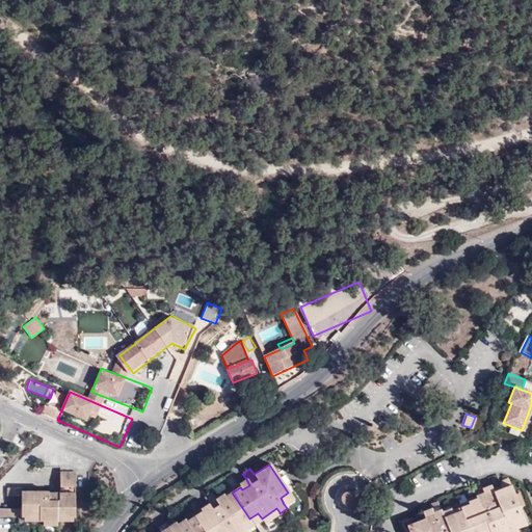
[(21,499),(20,510),(20,519),(24,519),(32,519),(32,516),(40,516),(40,523),(43,523),(57,523),(57,516),(64,516),(64,519),(73,519),(75,519),(75,494),(75,488),(76,488),(76,475),(60,475),(60,495),(59,496),(59,506),(49,506),(49,495),(49,494),(22,494),(21,490),(7,490),(7,498),(21,499)]
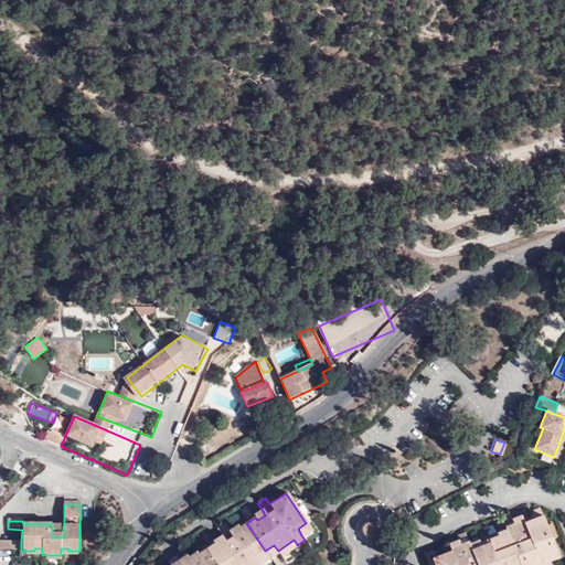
[(95,504),(81,504),(81,519),(80,519),(80,524),(94,524),(95,504)]
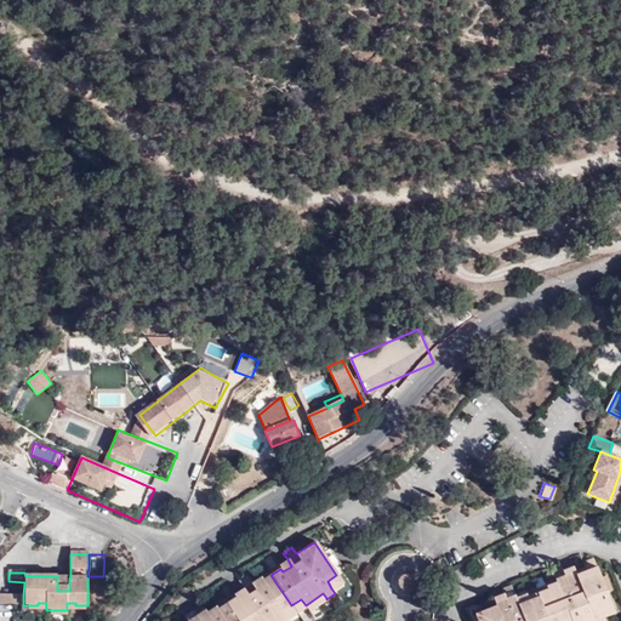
[(598,608),(609,604),(591,558),(580,562),(582,567),(584,570),(574,574),(573,570),(563,575),(560,570),(559,565),(550,569),(554,581),(543,586),(545,588),(525,597),(523,593),(513,597),(508,586),(499,590),(500,593),(503,600),(494,605),(473,613),(476,620),(585,620),(600,615),(598,608)]
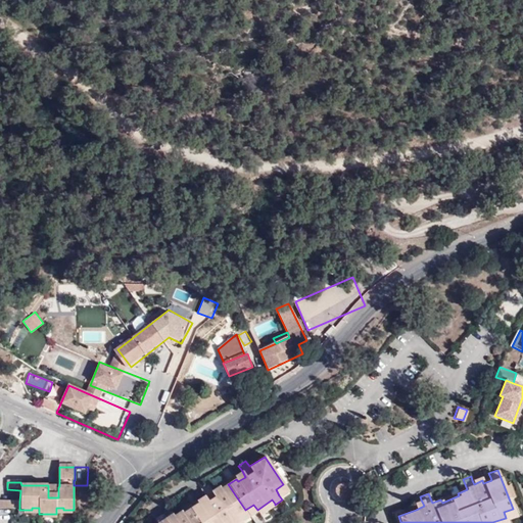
[(245,477),(242,471),(227,481),(228,484),(236,479),(238,481),(245,477)]
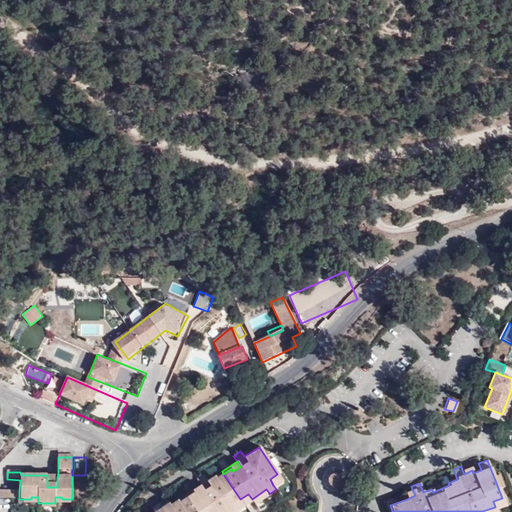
[(223,474),(222,471),(214,476),(216,479),(223,474)]
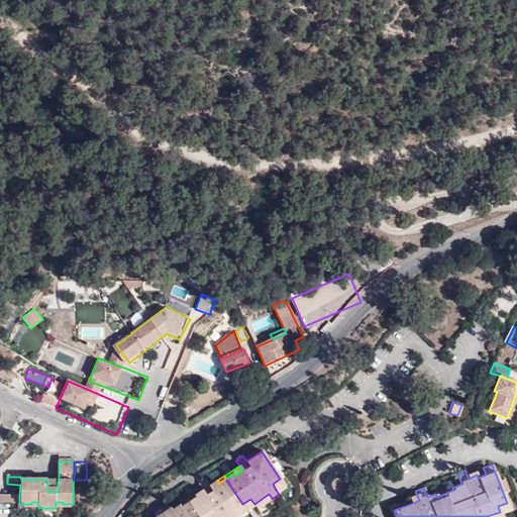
[(340,476),(336,476),(333,478),(330,482),(330,486),(333,490),(337,491),(340,491),(343,489),(345,485),(344,482),(343,479),(340,476)]
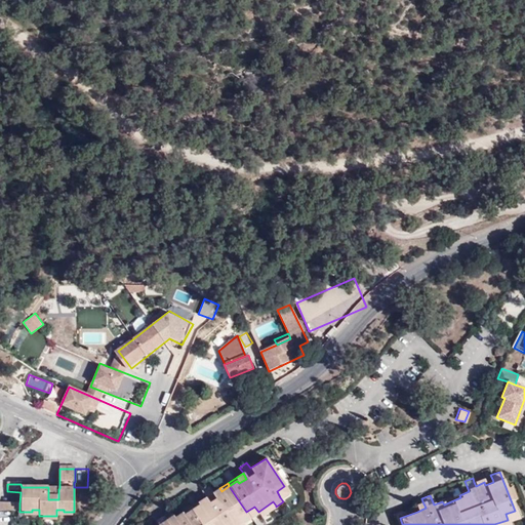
[(246,512),(229,486),(221,491),(219,488),(212,493),(208,487),(201,492),(205,497),(209,503),(201,508),(199,506),(192,511),(200,524),(238,524),(242,523),(239,517),(246,512)]
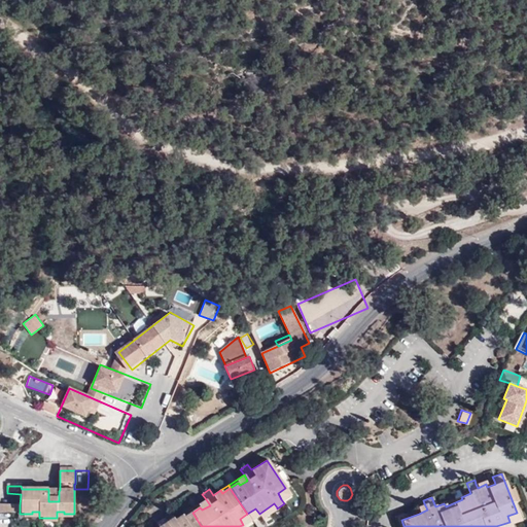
[(289,494),(285,488),(278,493),(281,499),(289,494)]
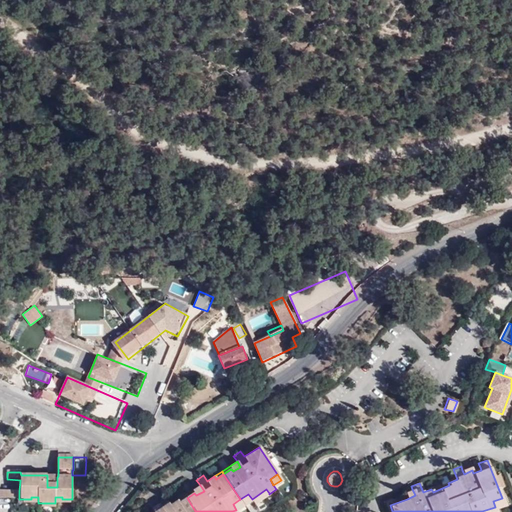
[(57,477),(47,476),(47,487),(57,487),(57,477)]
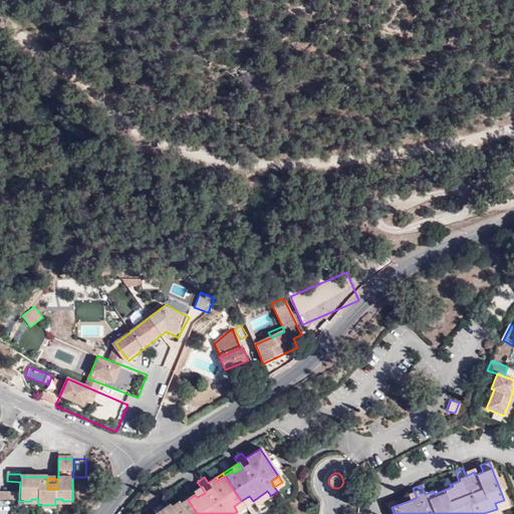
[(186,497),(188,500),(195,495),(197,497),(205,493),(201,487),(186,497)]
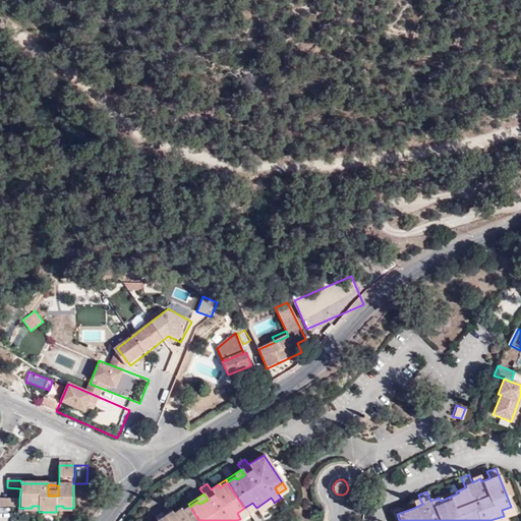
[(258,511),(274,502),(271,498),(256,508),(258,511)]
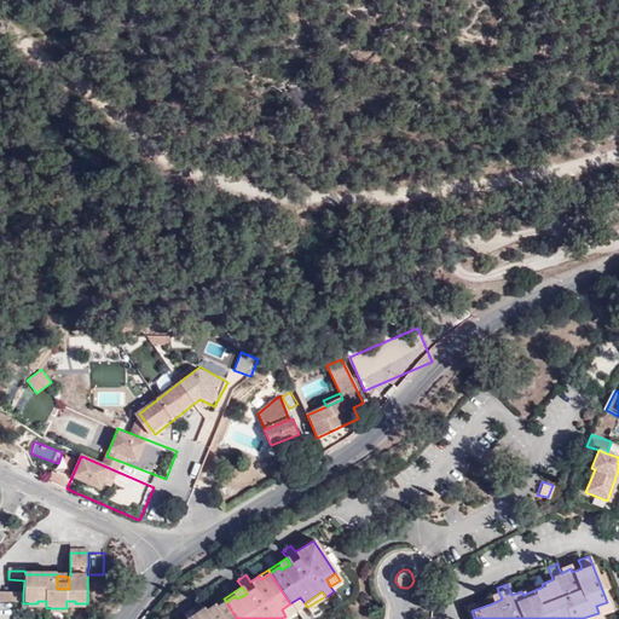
[(489,595),(492,603),(502,599),(498,591),(489,595)]
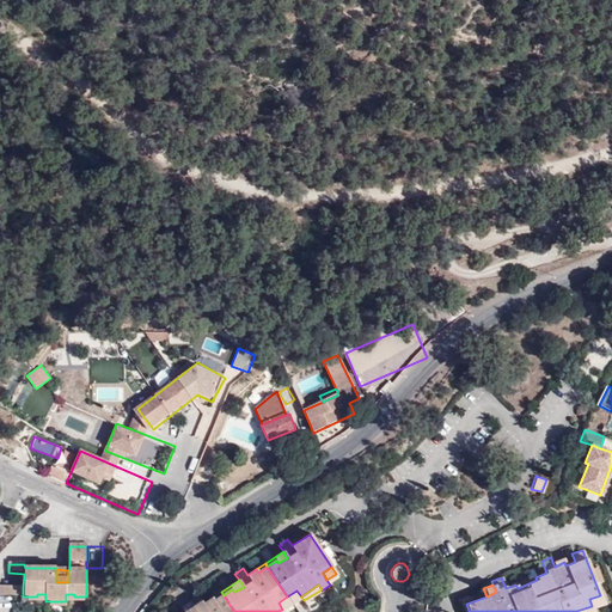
[(16,595),(16,587),(0,587),(0,597),(16,597),(16,595)]
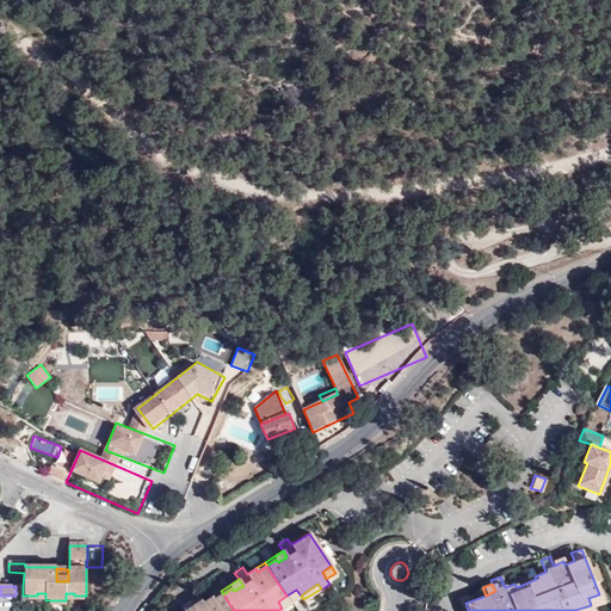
[(291,603),(301,596),(296,590),(287,596),(291,603)]
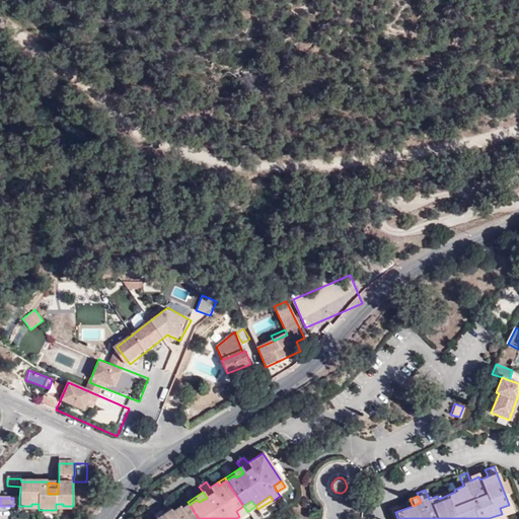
[(198,518),(190,505),(181,510),(179,507),(172,512),(168,507),(154,517),(155,518),(198,518)]
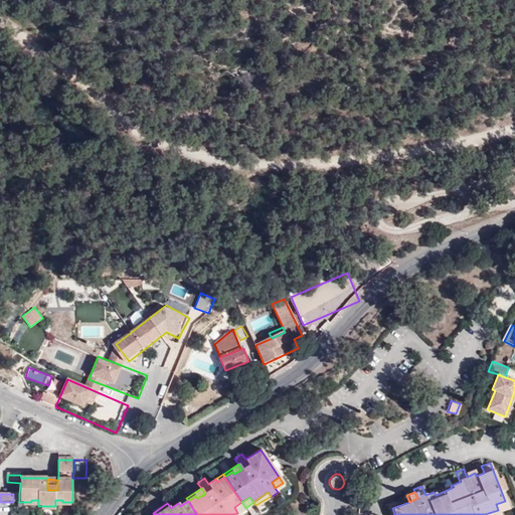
[(507,507),(505,501),(496,504),(498,510),(507,507)]
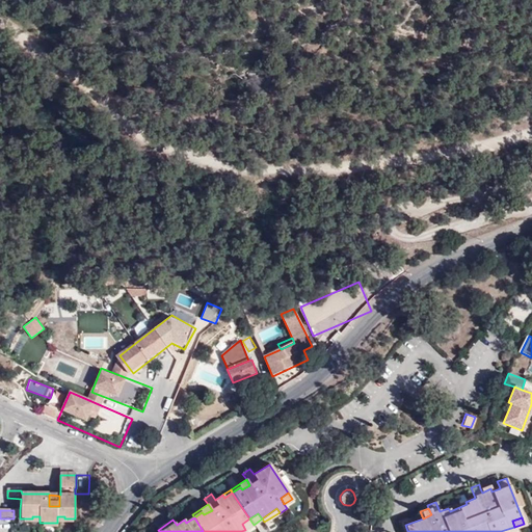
[(254,525),(249,519),(242,524),(245,530),(254,525)]
